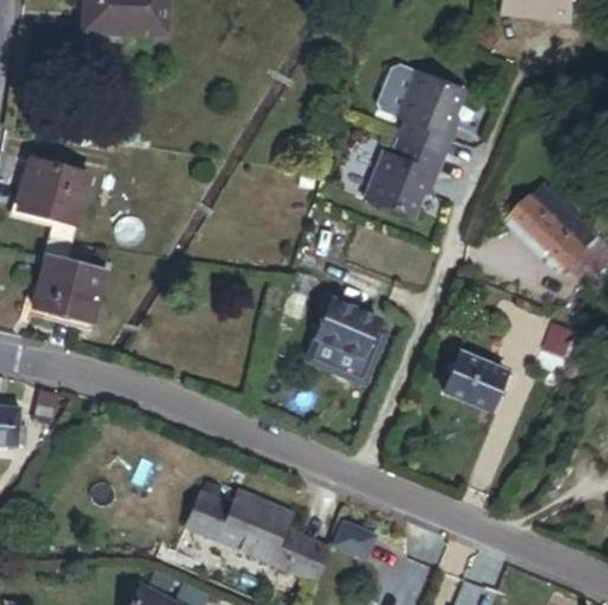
[(80,0),(82,30),(165,27),(164,0),(80,0)]
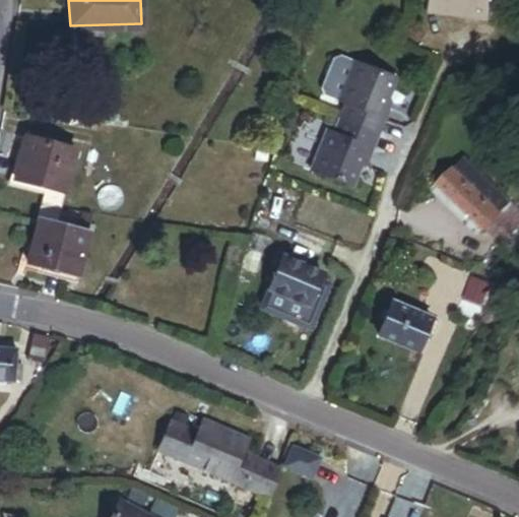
[(429,0),(428,8),(489,17),(491,0),(429,0)]
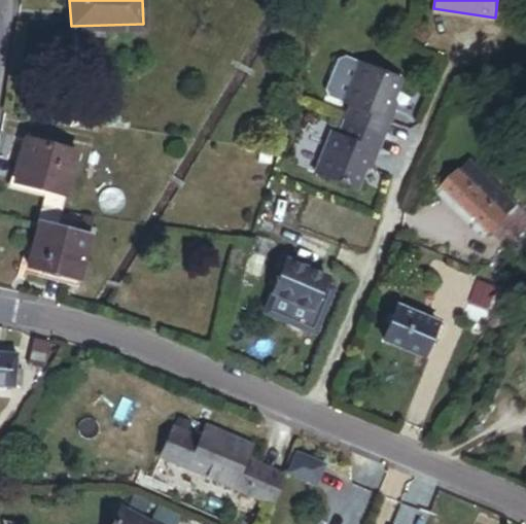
[(359,61),(345,56),(335,80),(349,85),(359,61)]
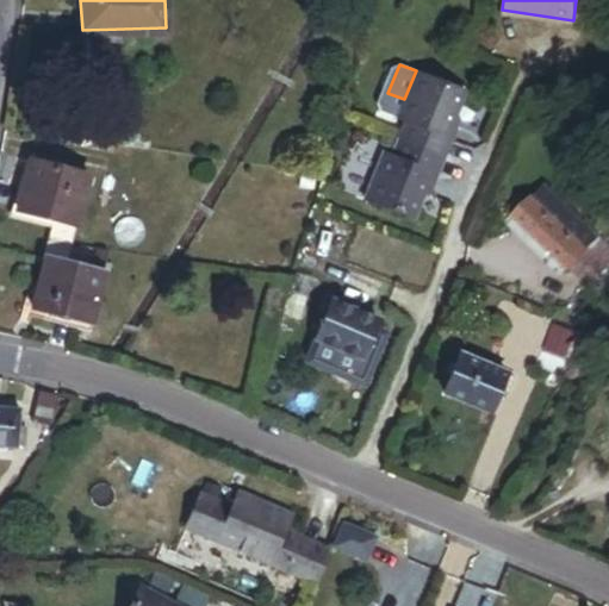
[(447,135),(454,118),(465,91),(416,70),(404,99),(397,117),(405,120),(391,156),(383,152),(365,198),(414,218),(426,189),(432,173),(436,175),(452,136),(447,135)]
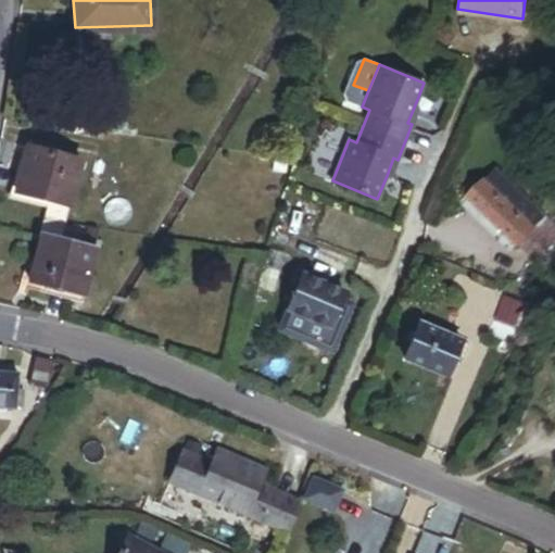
[(407,123),(412,124),(417,110),(414,108),(407,123)]
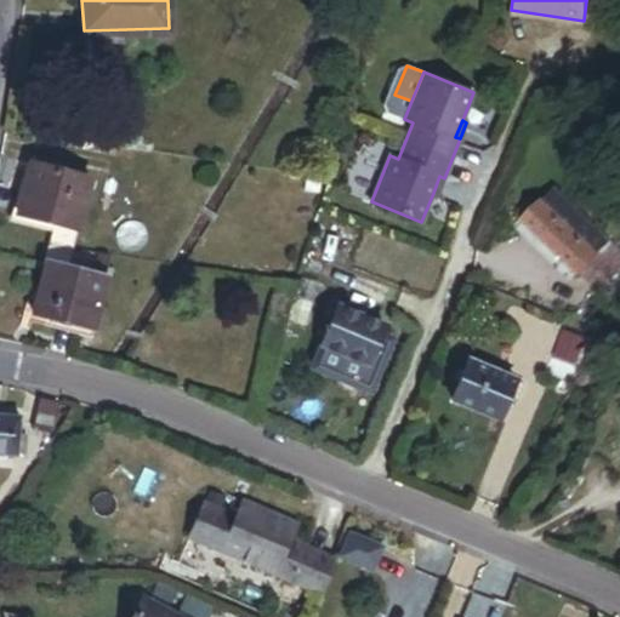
[(50,244),(73,250),(91,180),(30,164),(17,215),(55,224),(50,244)]
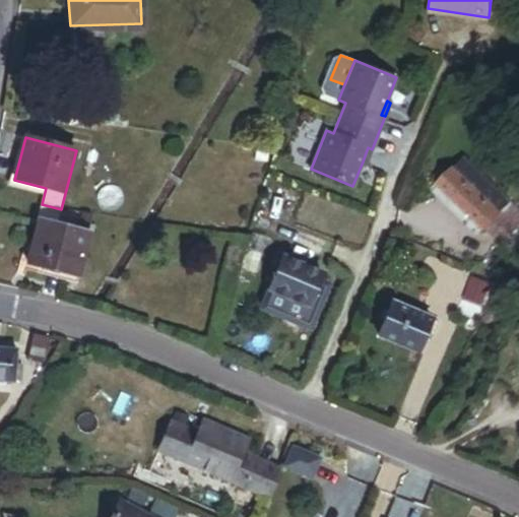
[(363,162),(366,164),(372,149),(368,147),(363,162)]
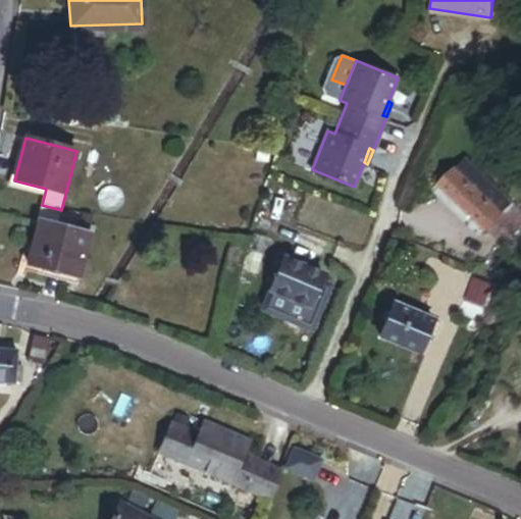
[(506,242),(520,226),(520,206),(471,158),(446,184),(495,231),(506,242)]
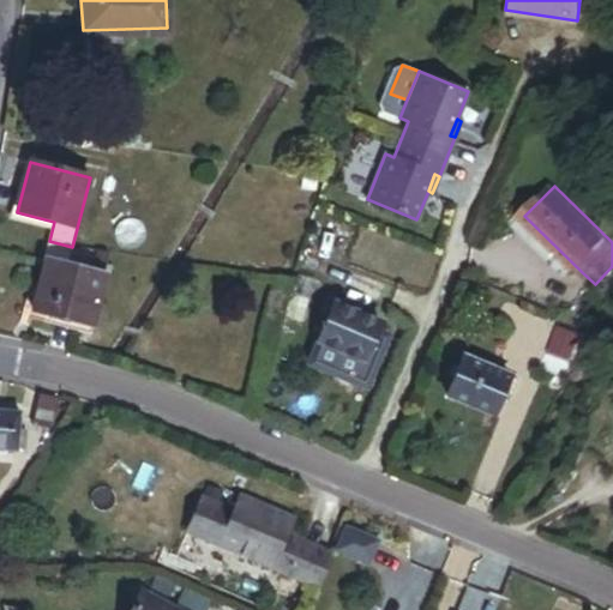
[(67,266),(72,247),(49,241),(43,261),(46,263),(34,310),(95,326),(107,276),(104,275),(94,272),(67,266)]
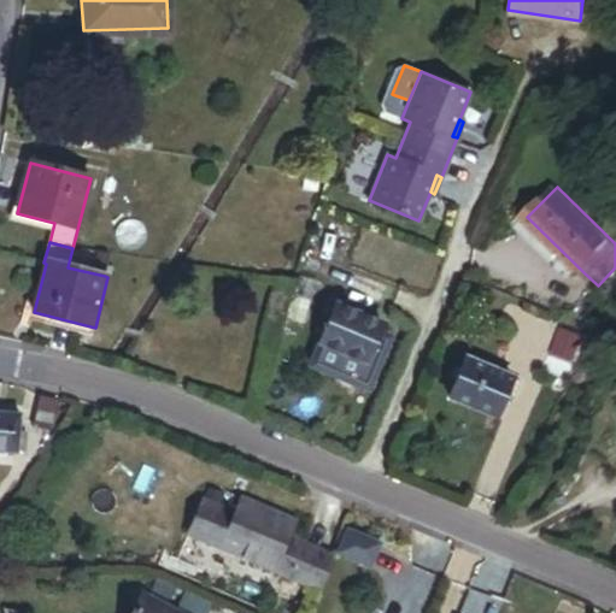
[(105,276),(111,254),(100,252),(94,273),(105,276)]
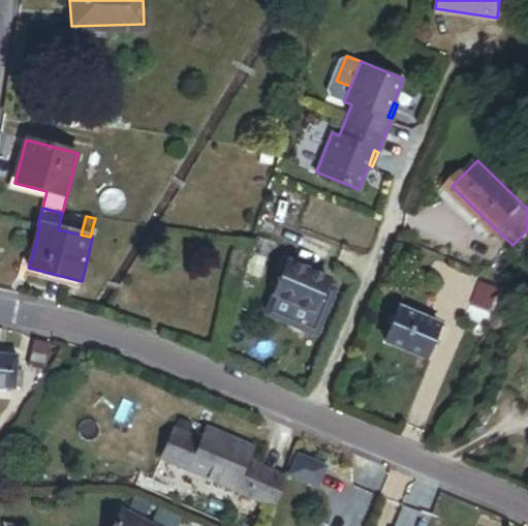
[(316,308),(318,304),(331,275),(290,258),(277,292),(316,308)]
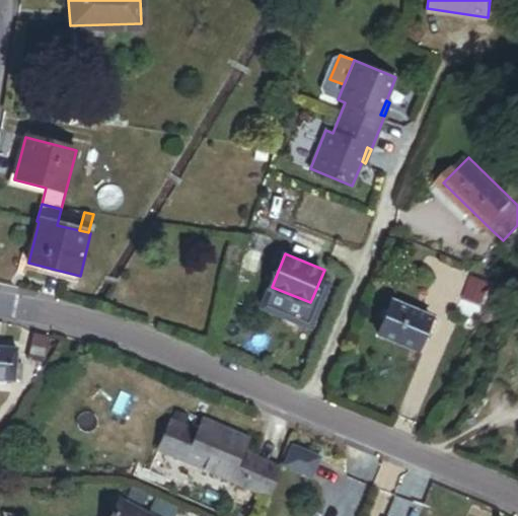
[(312,298),(318,301),(327,280),(326,279),(329,272),(324,270),(312,298)]
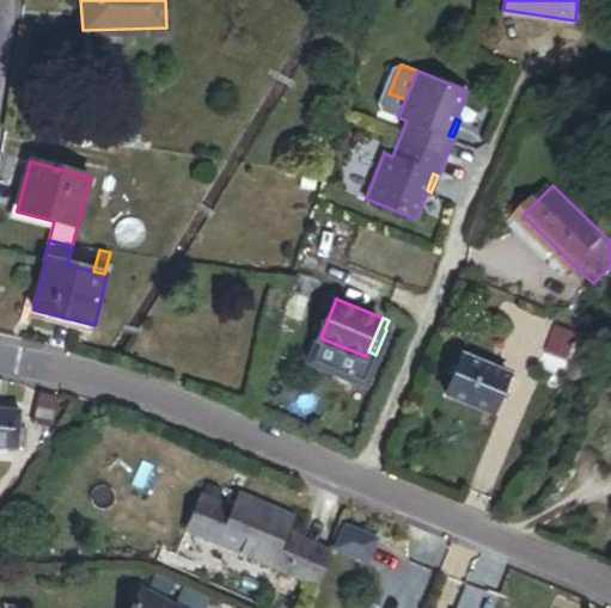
[(544,364),(572,375),(590,332),(562,320),(544,364)]
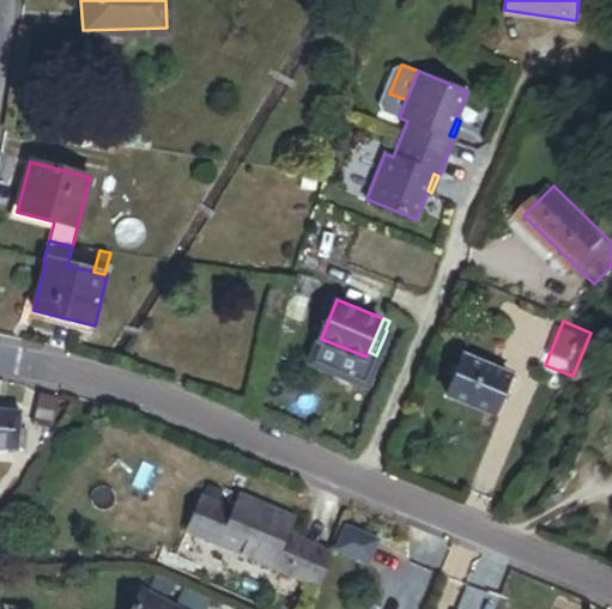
[(508,391),(515,394),(522,377),(471,355),(455,394),(500,412),(508,391)]
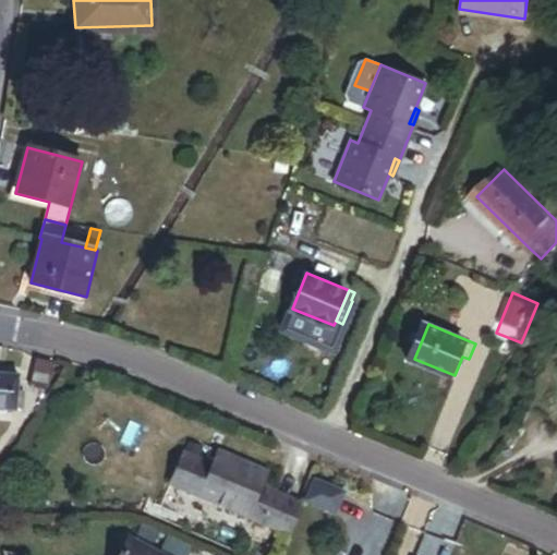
[(48,384),(53,362),(38,358),(33,381),(48,384)]
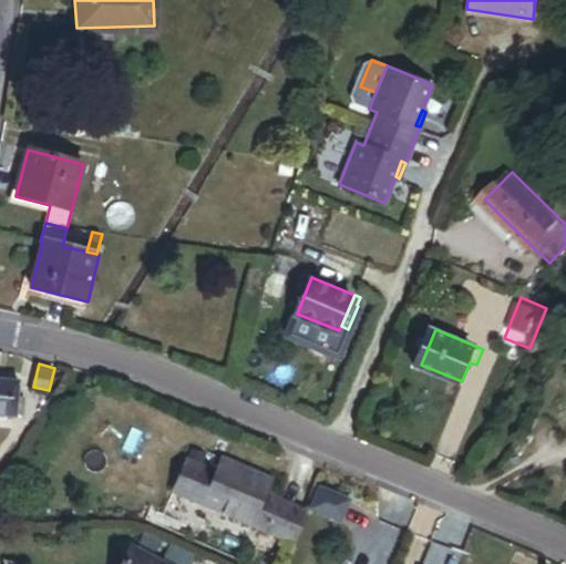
[(95,373),(114,383),(120,372),(101,363),(95,373)]
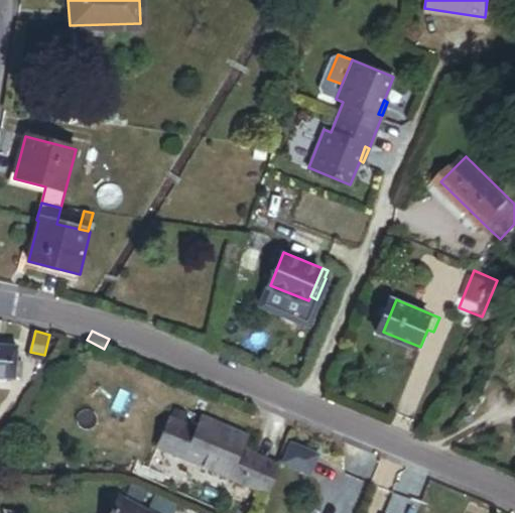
[(0,375),(15,377),(15,375),(17,359),(19,345),(0,342),(0,375)]
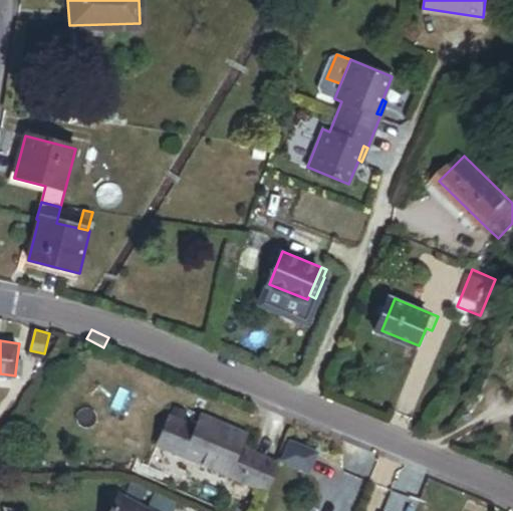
[(254,450),(240,444),(247,430),(202,409),(196,422),(171,410),(156,440),(240,480),(254,450)]
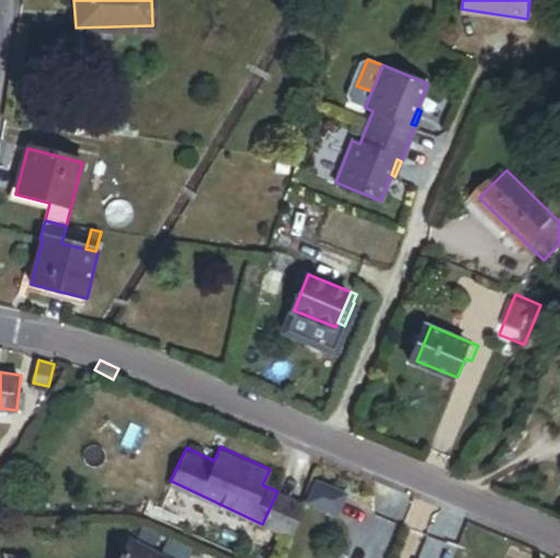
[(339,489),(309,478),(300,502),(331,513),(339,489)]
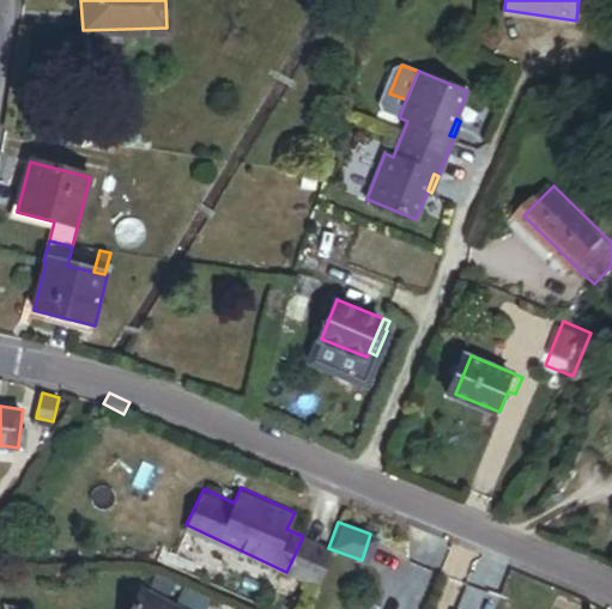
[(333,550),(303,536),(286,572),(315,586),(333,550)]
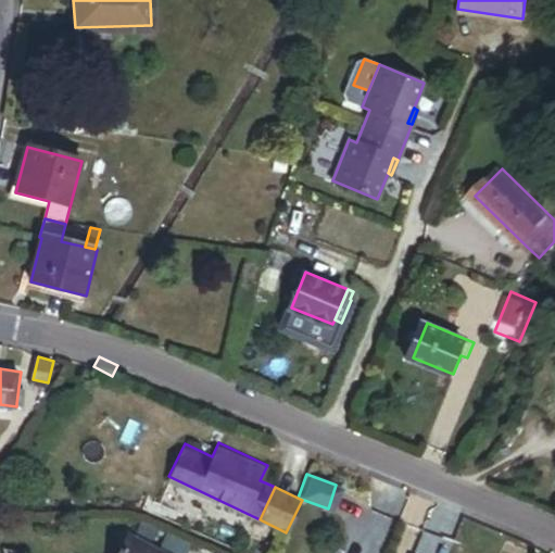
[(162,552),(126,532),(114,552),(162,552)]
